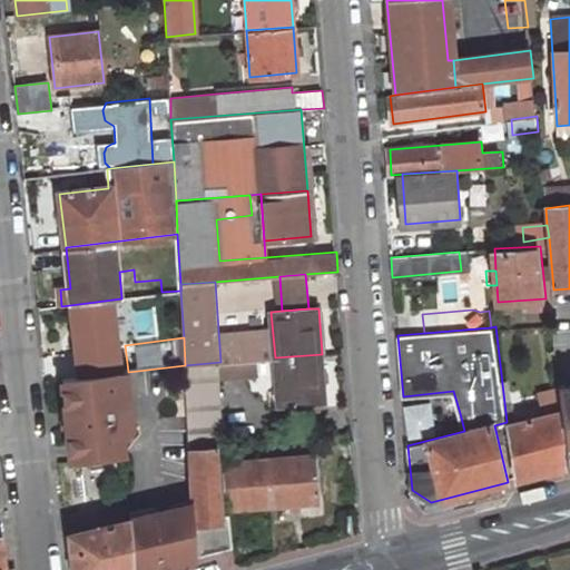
[(125,345),(66,353),(68,377),(123,372),(128,372),(125,345)]
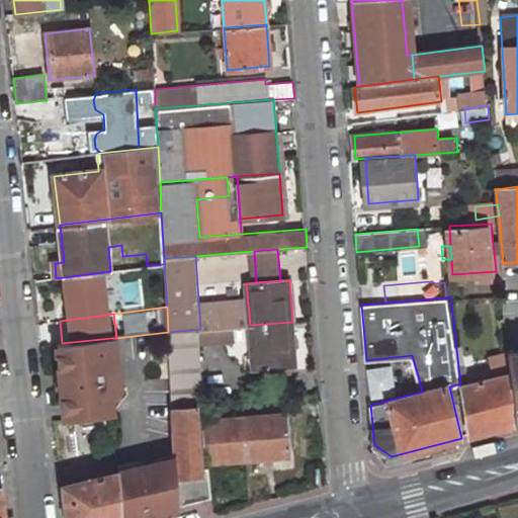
[(292,322),(250,325),(254,369),(296,364),(292,322)]
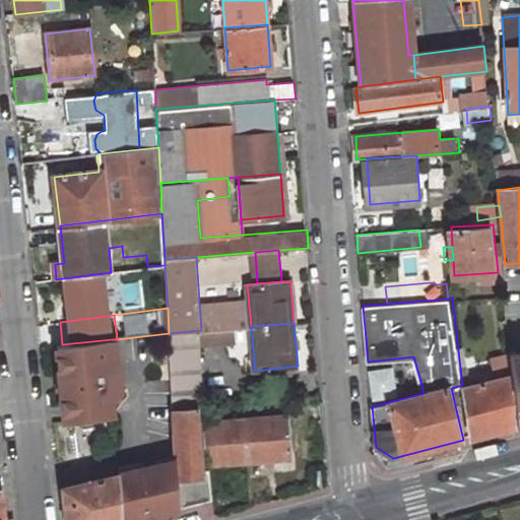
[(201,330),(169,333),(173,409),(200,406),(207,406),(201,330)]
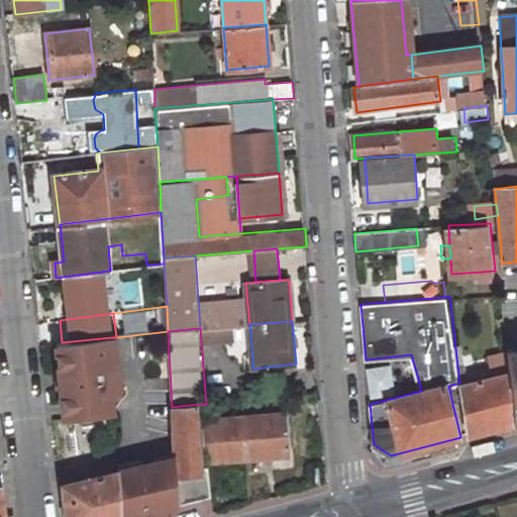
[(64,387),(66,403),(114,400),(119,389),(117,368),(115,369),(111,337),(62,342),(58,343),(63,374),(77,372),(78,385),(64,387)]
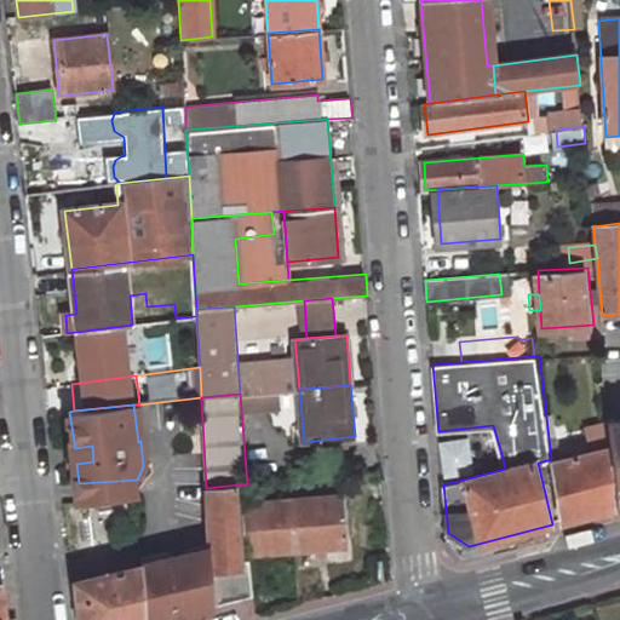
[(441,455),(500,449),(493,425),(438,431),(441,455)]
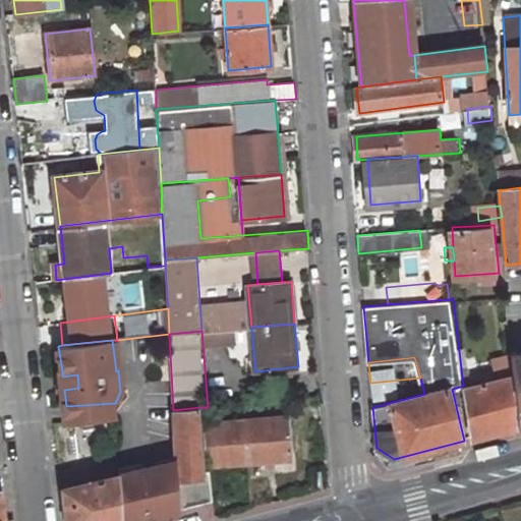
[(520,420),(516,373),(467,386),(474,438),(520,425),(520,420)]
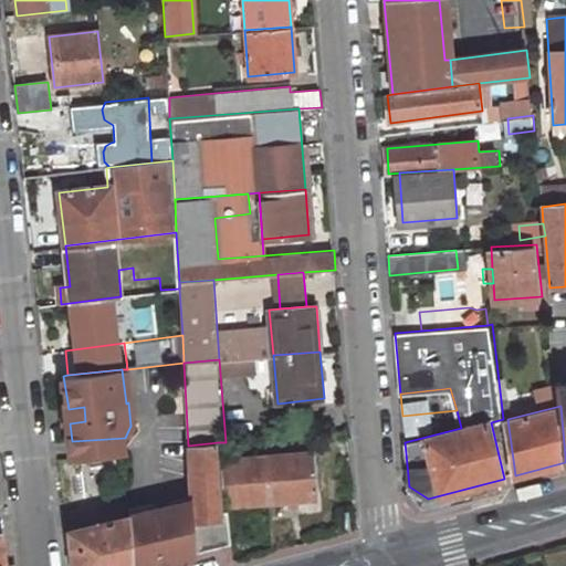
[(218,442),(188,446),(192,506),(195,552),(231,549),(230,511),(222,511),(218,442)]
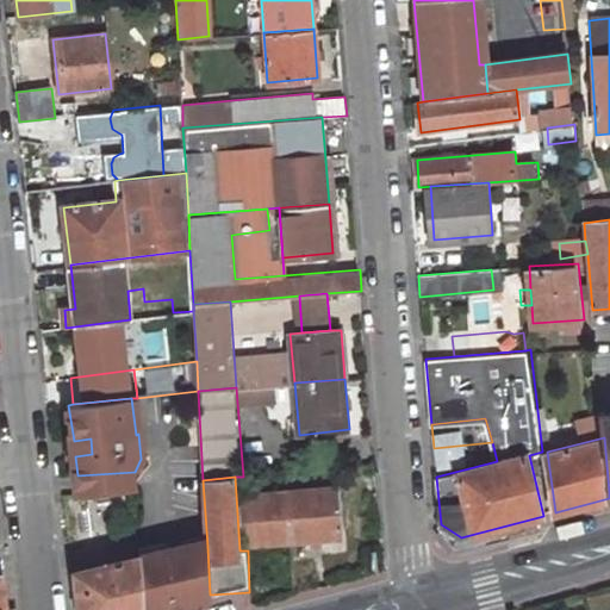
[(341,487),(291,490),(293,542),(343,540),(341,487)]
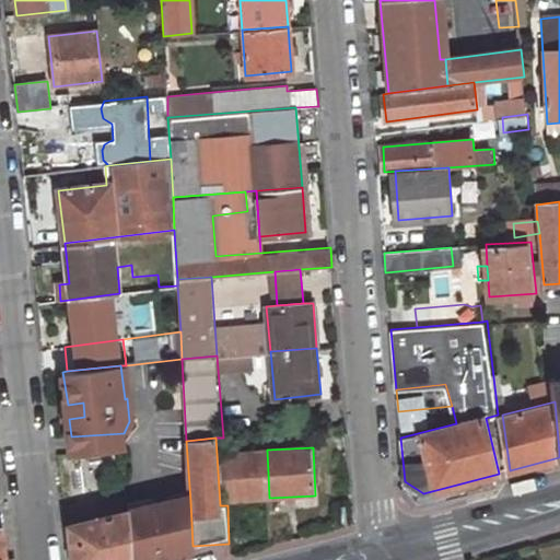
[(267,450),(222,453),(224,500),(269,498),(267,450)]
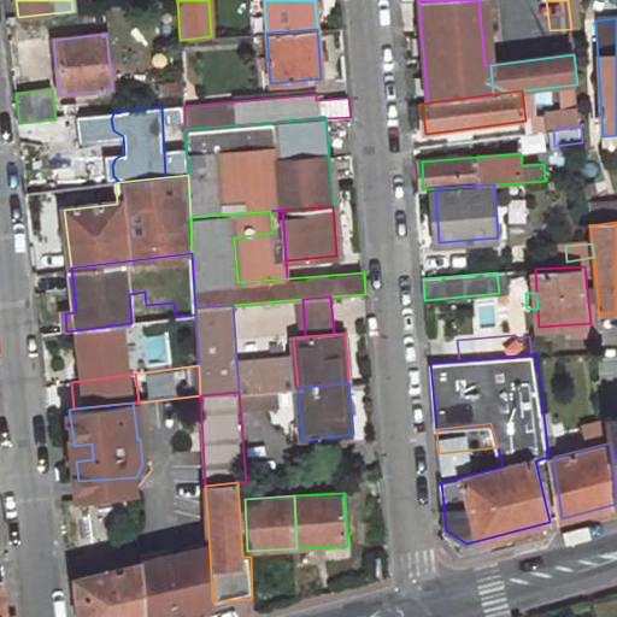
[(148,616),(212,601),(210,552),(142,560),(147,616),(148,616)]
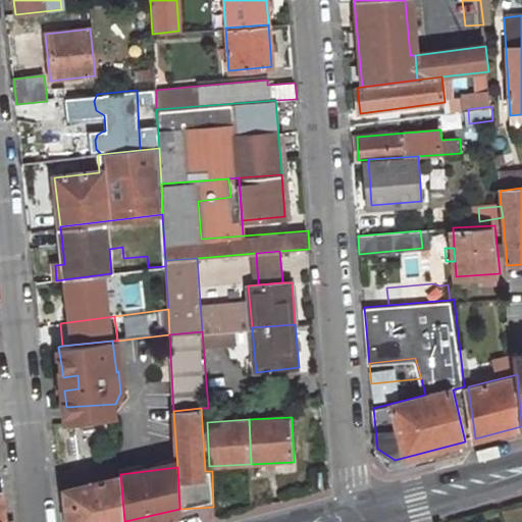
[(88,474),(75,478),(77,485),(65,489),(68,521),(124,521),(120,474),(90,482),(88,474)]
